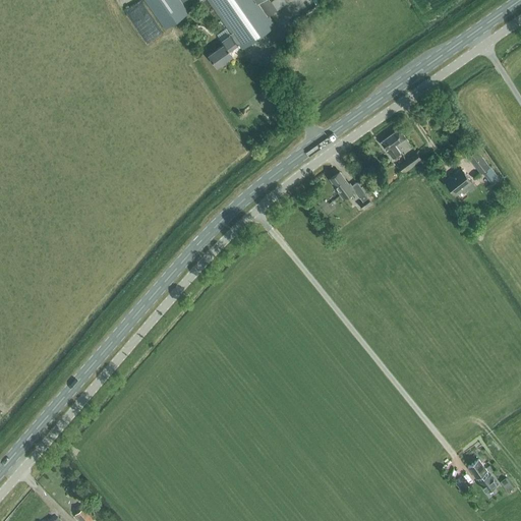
[(145,0),(165,29),(187,12),(179,0),(145,0)]
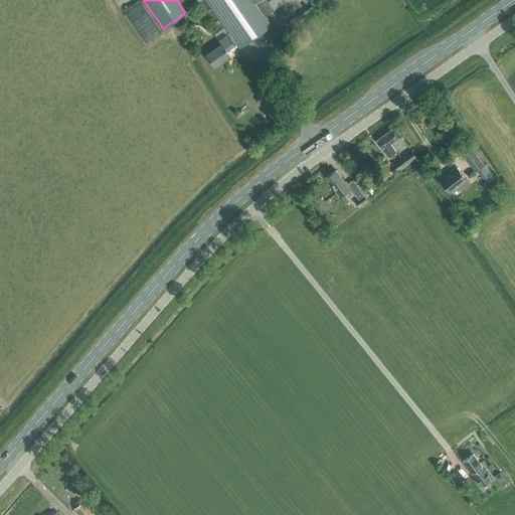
[(204,0),(227,32),(217,39),(220,43),(205,54),(213,65),(229,54),(225,49),(235,42),(238,48),(272,25),(265,15),(273,10),(265,0),(204,0)]
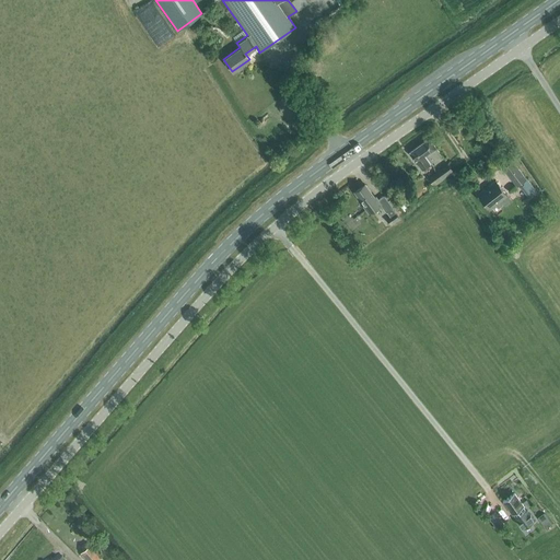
[(421,168),(440,154),(428,137),(409,151),(421,168)]
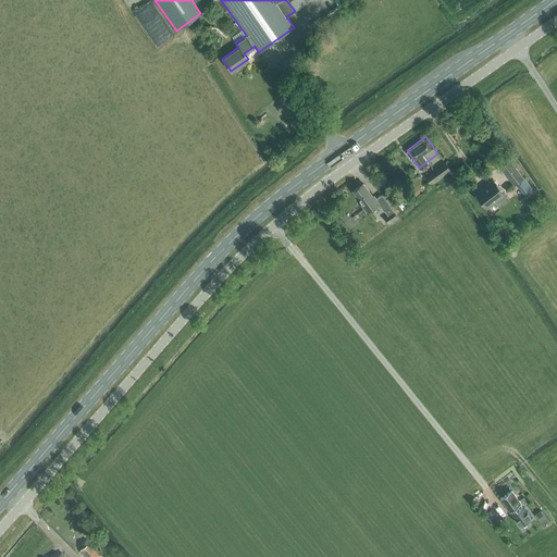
[(531,188),(522,177),(509,159),(499,166),(514,184),(520,180),(521,182),(517,186),(524,195),(525,194),(527,196),(531,193),(529,190),(531,188)]
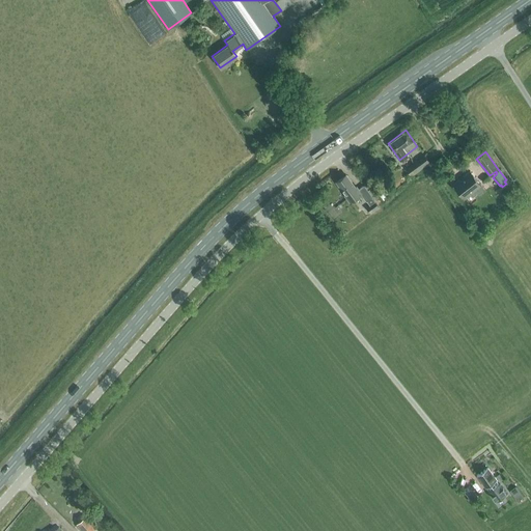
[(410,176),(429,163),(423,155),(404,169),(410,176)]
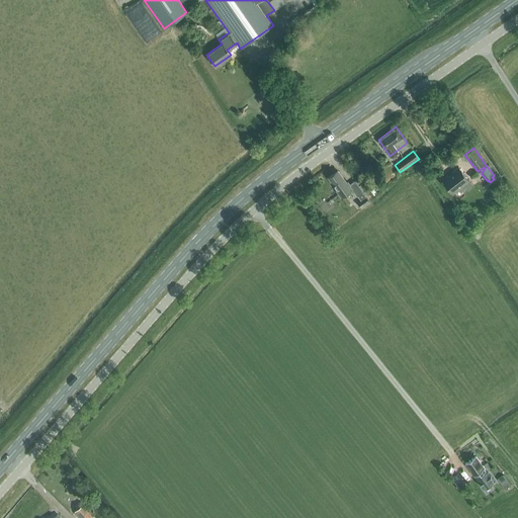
[(467,190),(472,186),(470,183),(457,166),(441,179),(452,193),(458,188),(460,191),(465,187),(467,190)]
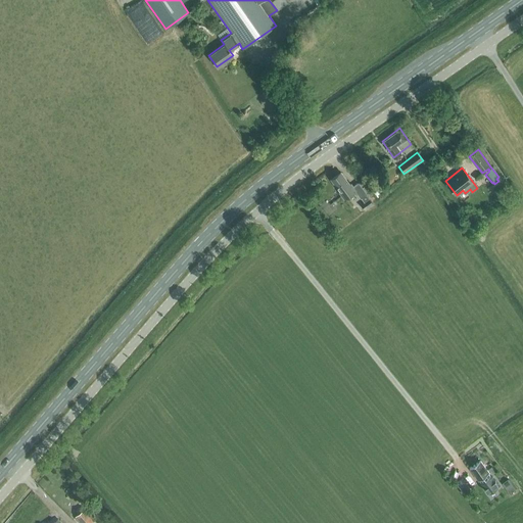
[(364,201),(369,197),(367,194),(359,182),(352,186),(350,183),(349,184),(341,172),(331,179),(340,191),(339,191),(344,199),(355,191),(361,198),(362,198),(364,201)]
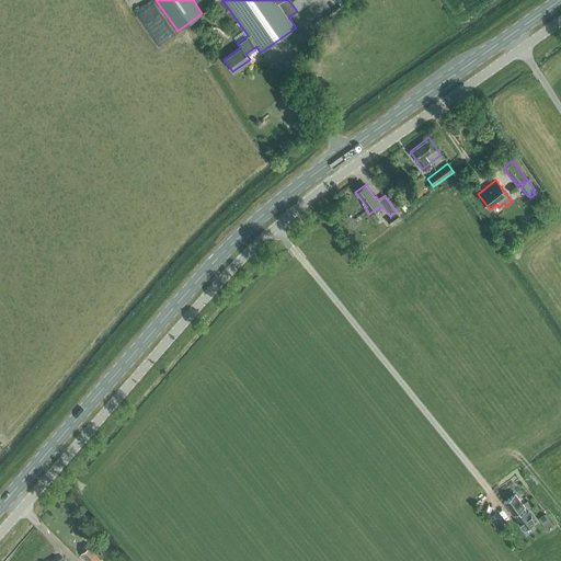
[(396,212),(390,216),(386,218),(390,225),(400,218),(396,212)]
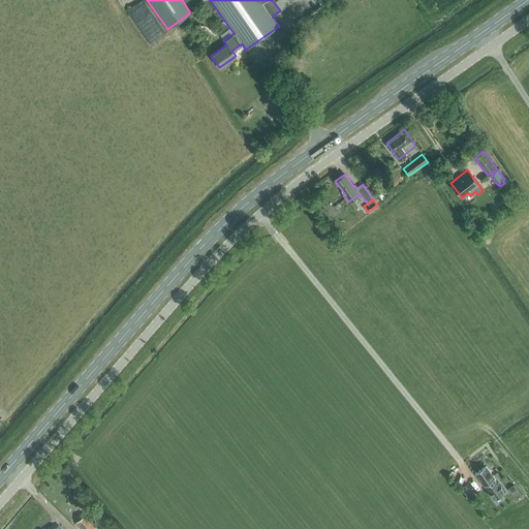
[(486,465),(474,473),(484,486),(485,486),(487,489),(494,499),(504,491),(497,480),(496,480),(494,477),(495,477),(486,465)]
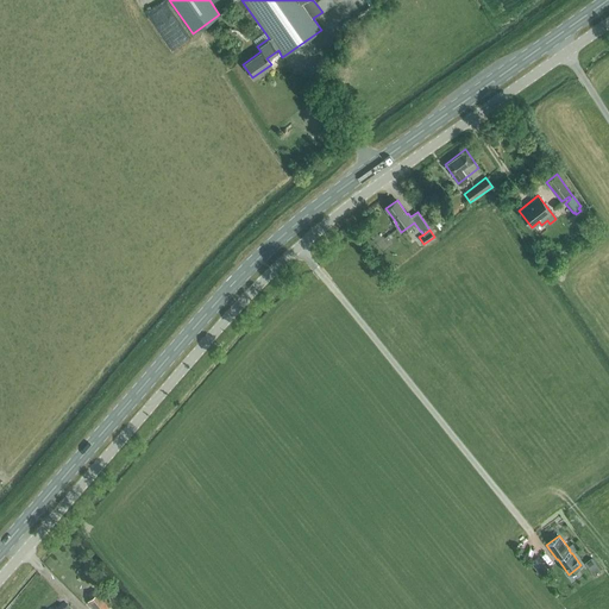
[(535,569),(541,564),(535,558),(531,563),(535,569)]
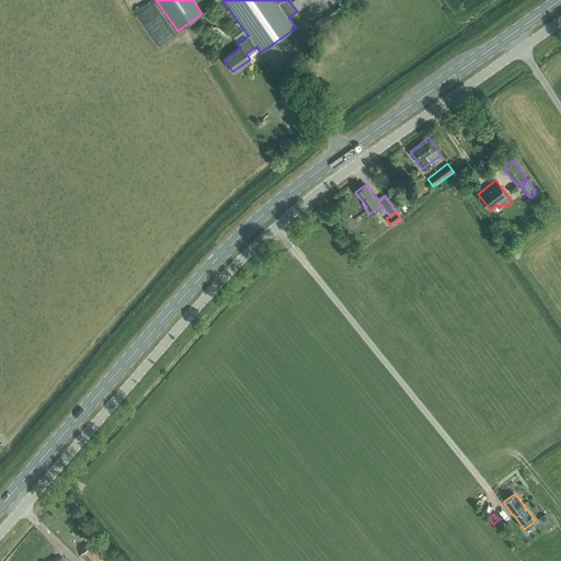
[(547,528),(552,525),(547,518),(542,522),(547,528)]
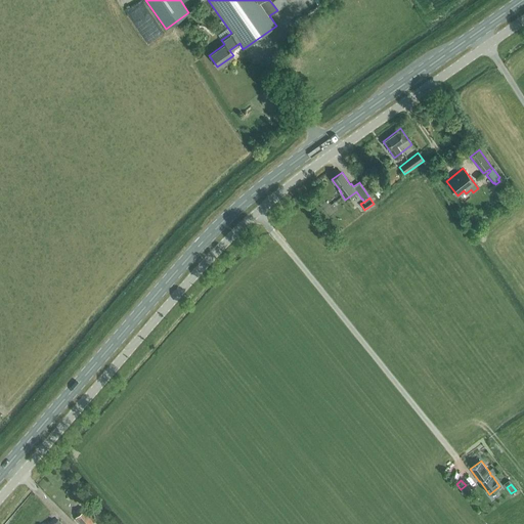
[(81,523),(91,523),(94,522),(93,521),(98,517),(88,506),(76,517),(81,523)]
